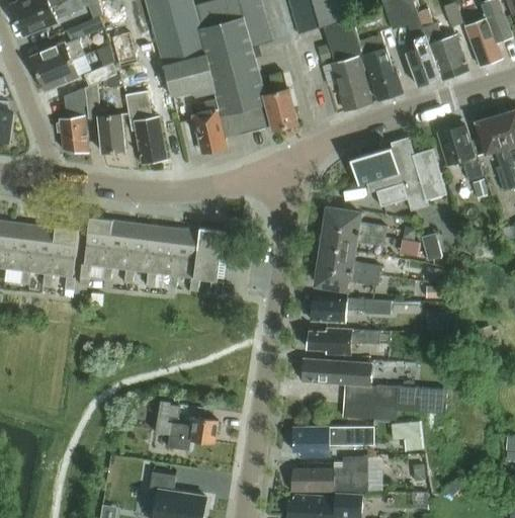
[(15,20),(65,0),(66,0),(23,0),(9,6),(15,20)]
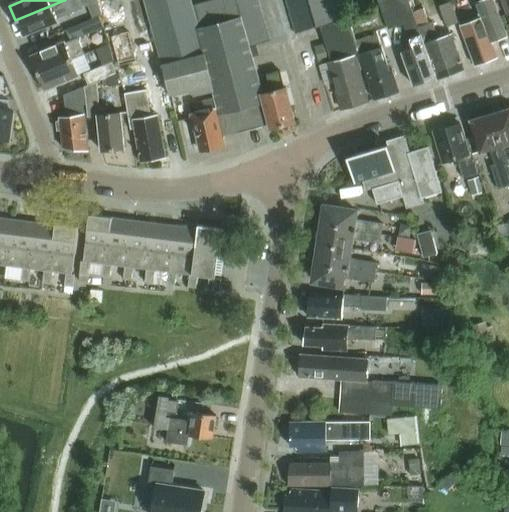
[(54,18),(69,12),(64,0),(15,20),(21,35),(38,28),(38,29),(56,22),(54,18)]
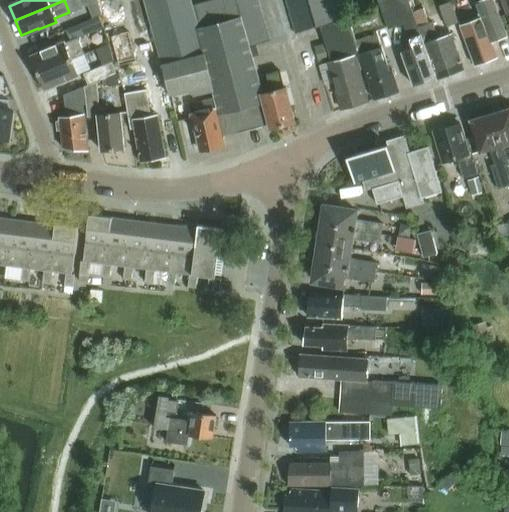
[(142,0),(169,95),(188,90),(193,95),(212,91),(213,98),(222,135),(230,133),(229,128),(266,118),(261,94),(251,57),(258,55),(255,46),(248,48),(245,37),(242,27),(239,17),(239,16),(229,19),(218,22),(208,25),(197,27),(192,6),(191,6),(188,0),(142,0)]
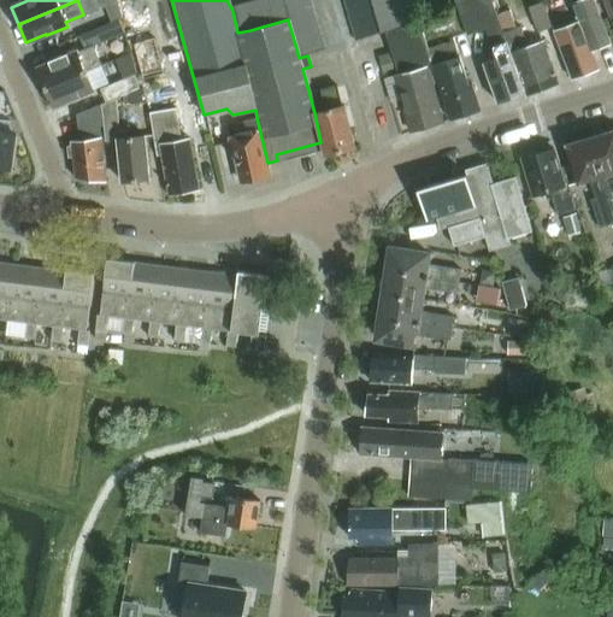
[(251,30),(263,27),(255,0),(243,4),(251,30)]
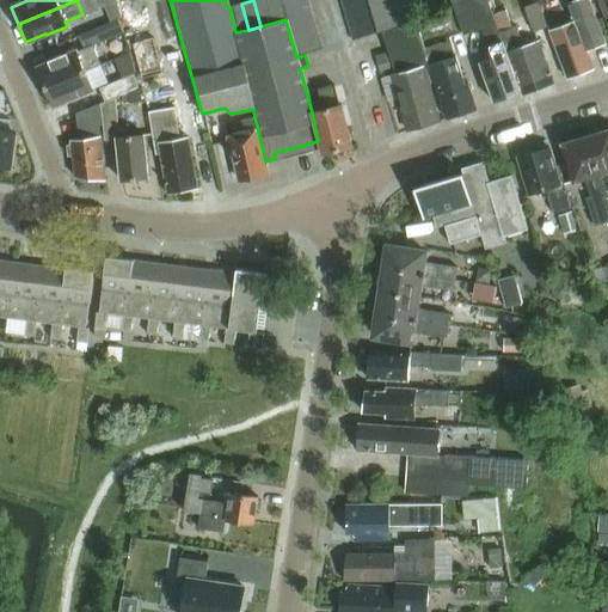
[(260,26),(274,23),(266,0),(255,0),(253,0),(260,26)]
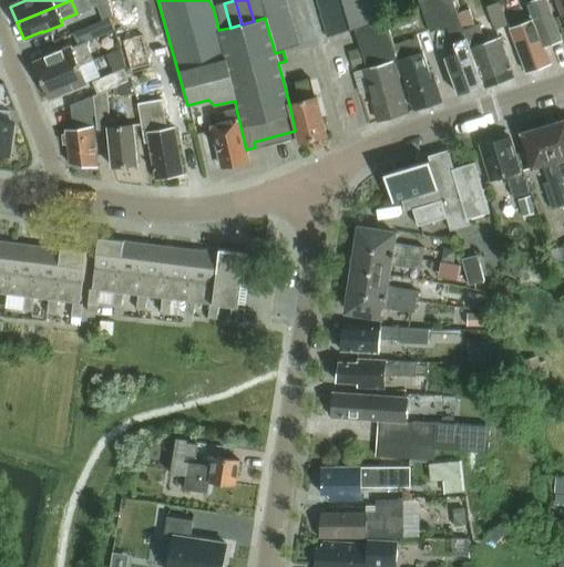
[(262,7),(259,0),(247,0),(254,21),(265,18),(262,7)]
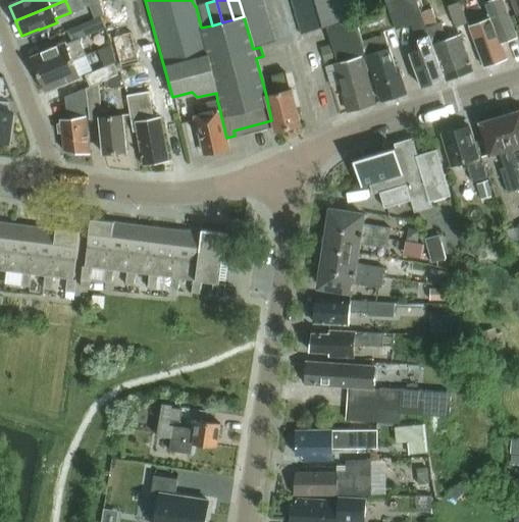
[(294,14),(315,8),(312,0),(304,0),(291,4),(294,14)]
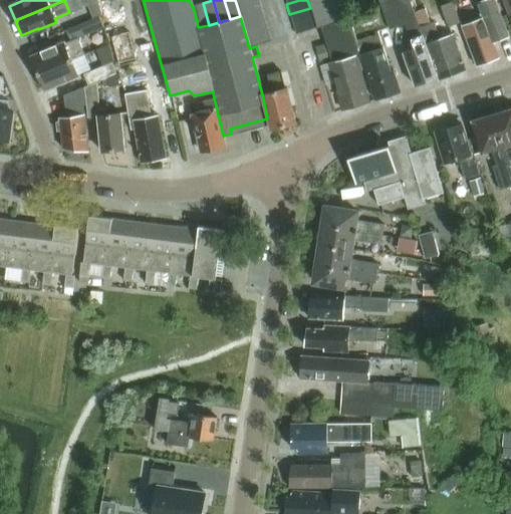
[(335,40),(353,35),(341,0),(307,0),(310,8),(312,18),(315,28),(330,24),(335,40)]
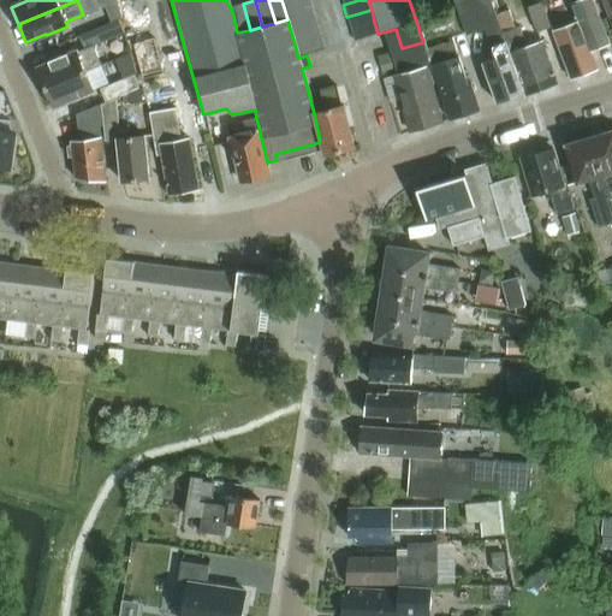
[(495,104),(523,93),(488,0),(452,0),(465,34),(483,28),(494,58),(481,63),(495,104)]
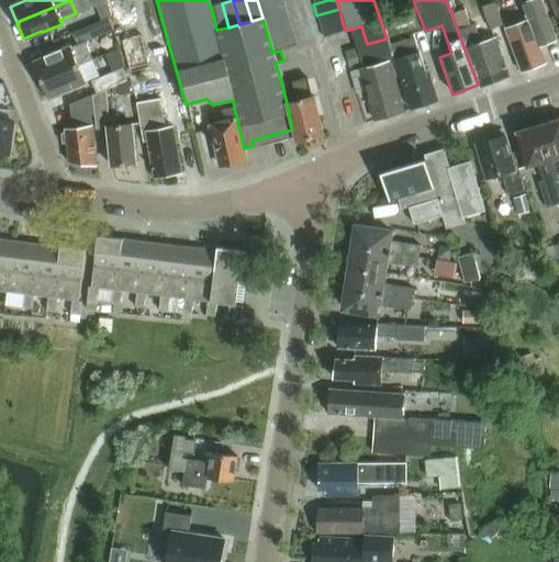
[(538,47),(555,41),(545,14),(543,14),(537,0),(529,0),(524,2),(530,19),(504,29),(521,72),(545,63),(538,47)]
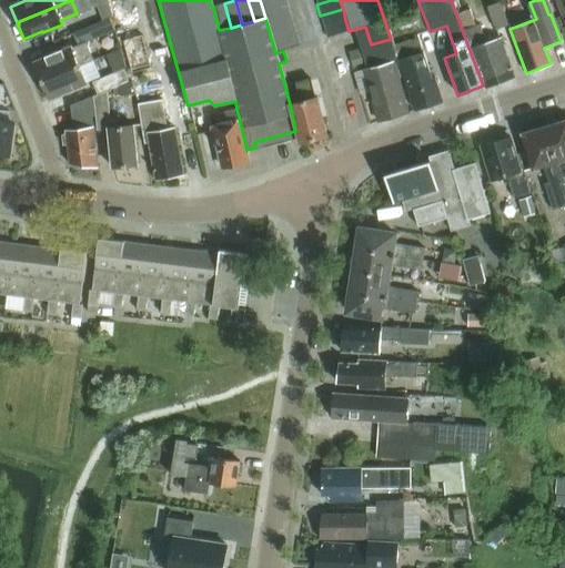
[(564,0),(555,0),(564,24),(564,0)]
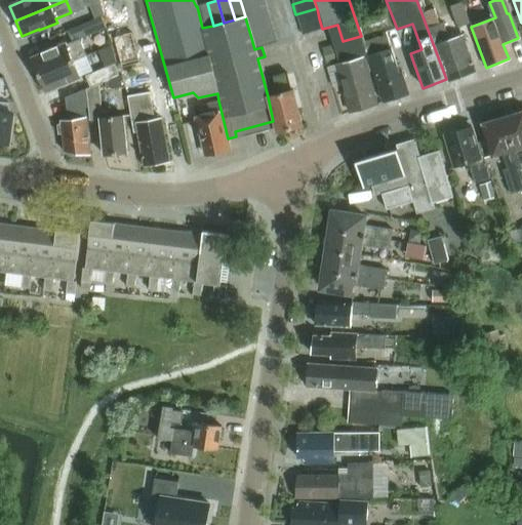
[(245,17),(267,11),(264,1),(242,6),(245,16),(245,17)]
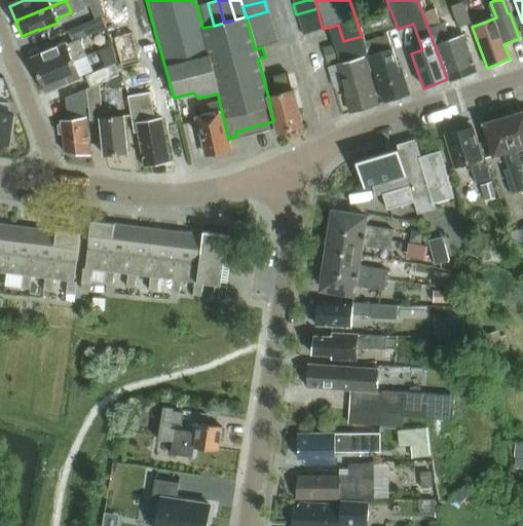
[(202,28),(214,26),(208,3),(197,6),(202,28)]
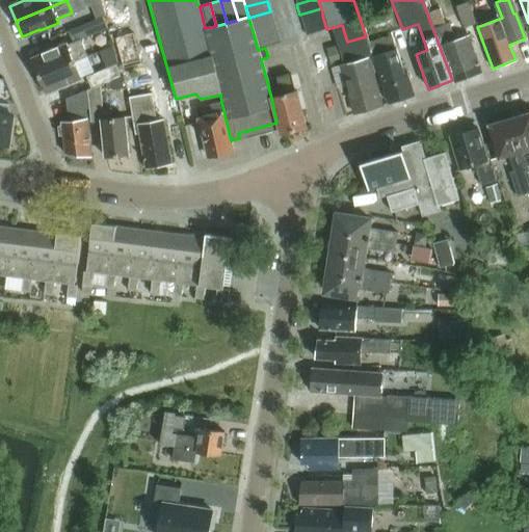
[(468,3),(455,7),(464,29),(476,25),(468,3)]
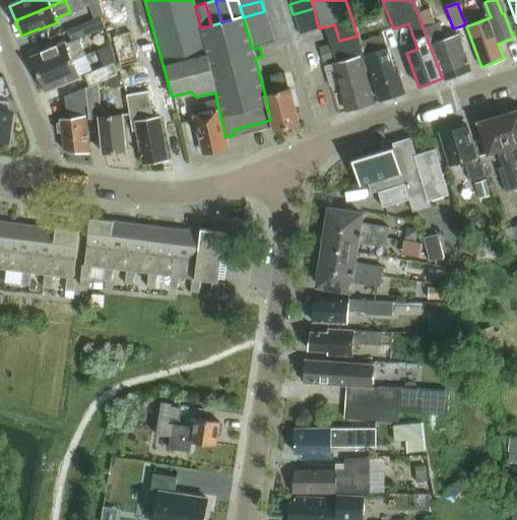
[(296,24),(316,18),(314,8),(293,14),(296,24)]
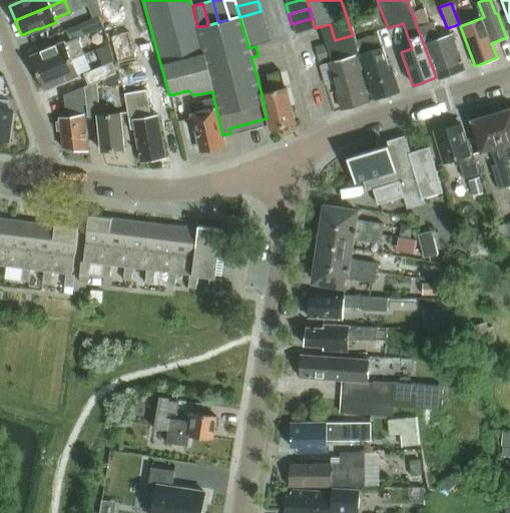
[(432,23),(428,24),(422,8),(413,12),(418,28),(437,79),(463,70),(450,34),(438,38),(432,23)]
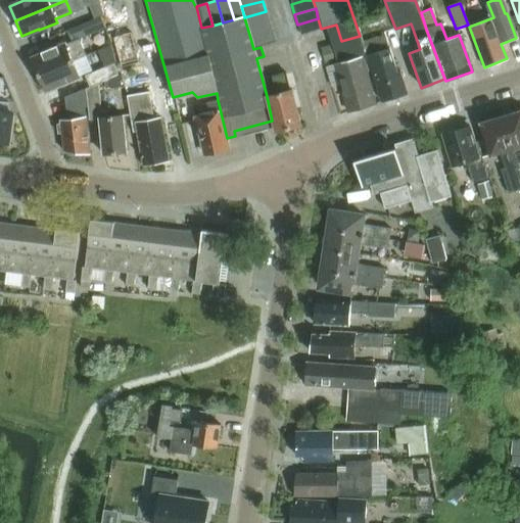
[(247,28),(269,21),(266,11),(244,17),(247,28)]
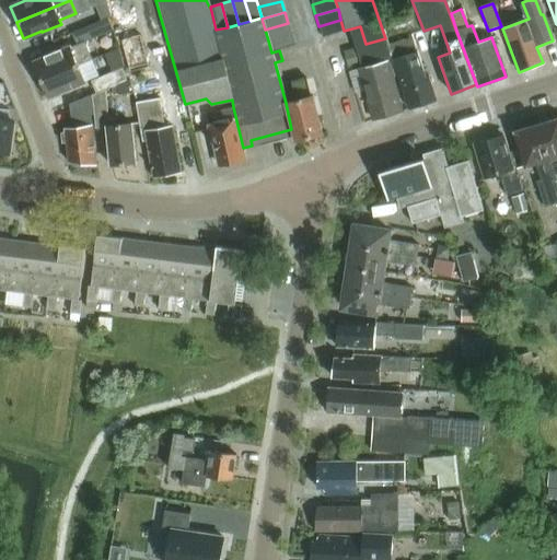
[(84,42),(112,30),(107,18),(71,33),(76,45),(69,47),(69,46),(33,61),(41,80),(91,58),(84,42)]
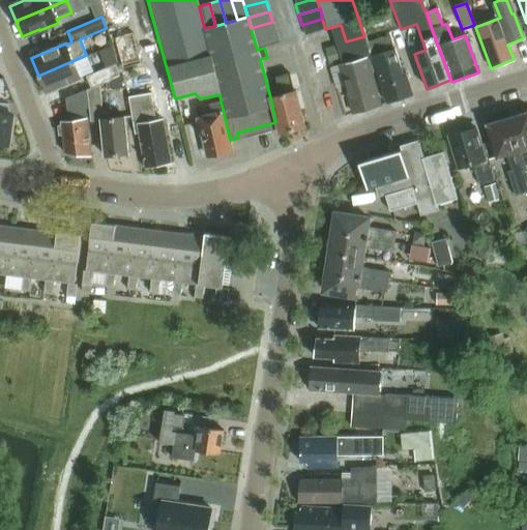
[(322,19),(301,25),(304,35),(325,29),(322,19)]
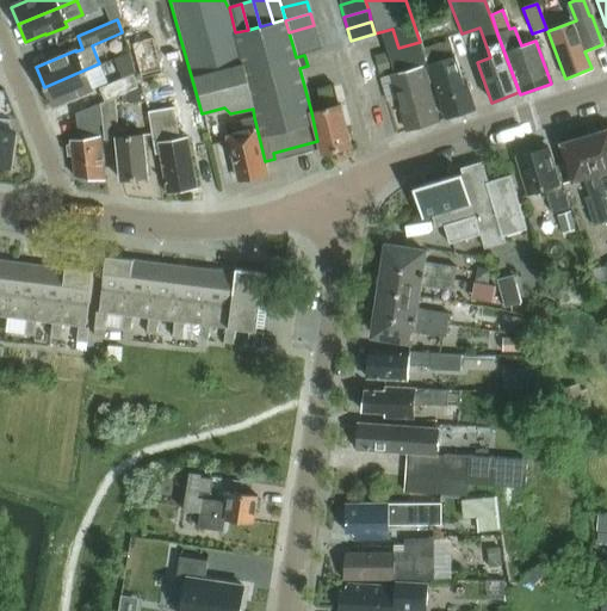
[(292,44),(317,37),(314,25),(289,32),(292,44)]
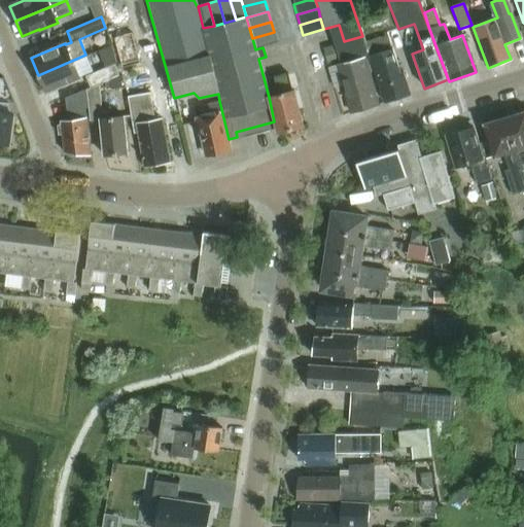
[(274,32),(252,38),(255,49),(263,47),(263,46),(277,42),(274,32)]
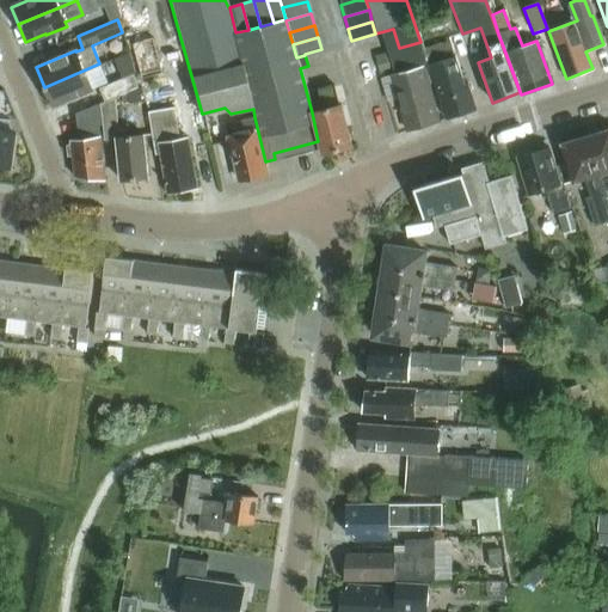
[(387,51),(393,74),(391,75),(406,130),(437,121),(422,66),(427,65),(421,42),(399,48),(387,51)]
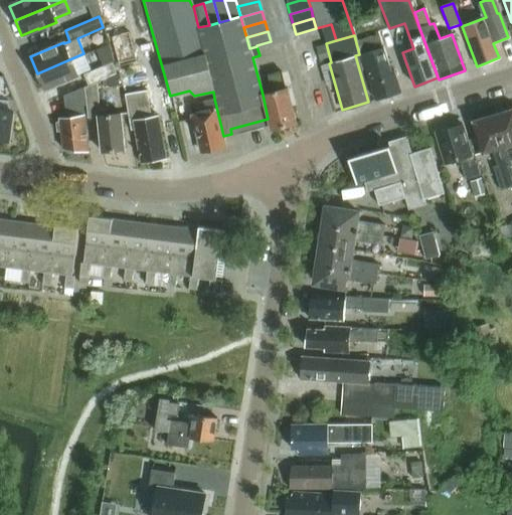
[(324,43),(314,46),(318,60),(328,57),(324,43)]
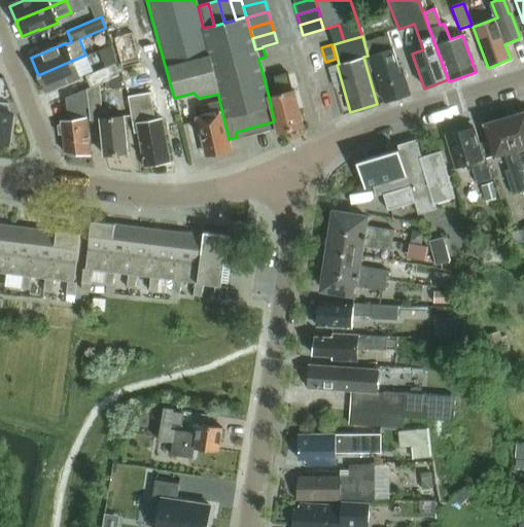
[(384,102),(409,95),(402,72),(398,73),(391,49),(369,56),(384,102)]
